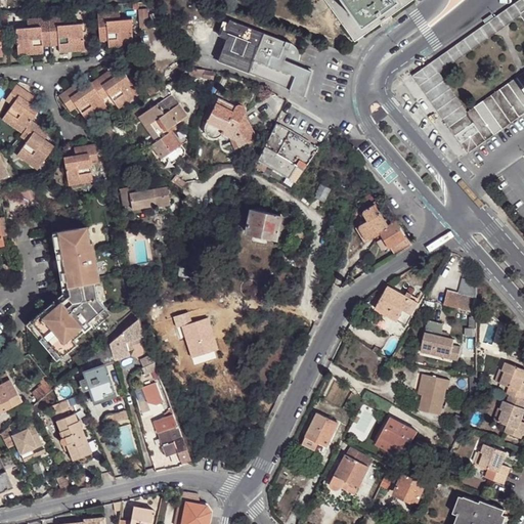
[(410,0),(389,0),(358,23),(341,0),(324,0),(354,41),(410,0)]
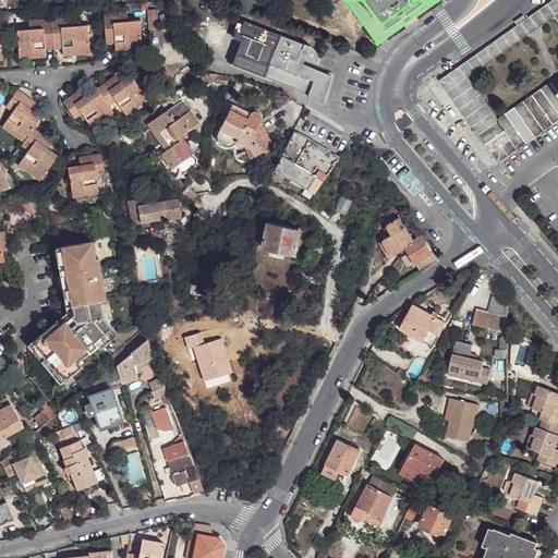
[(363,0),(381,24),(414,0),(363,0)]
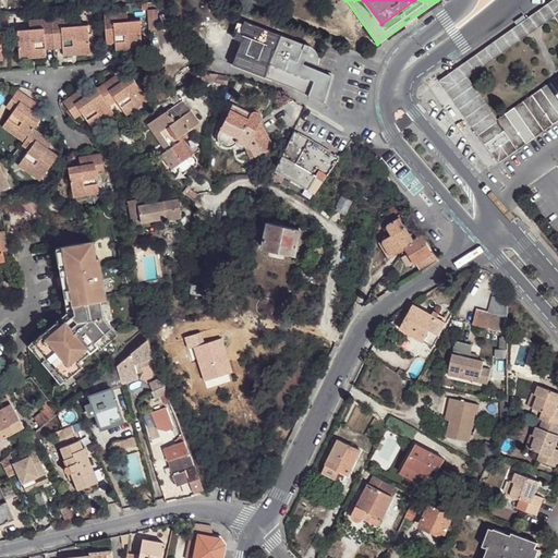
[(485,143),(557,89),(557,0),(553,0),(440,80),(485,143)]
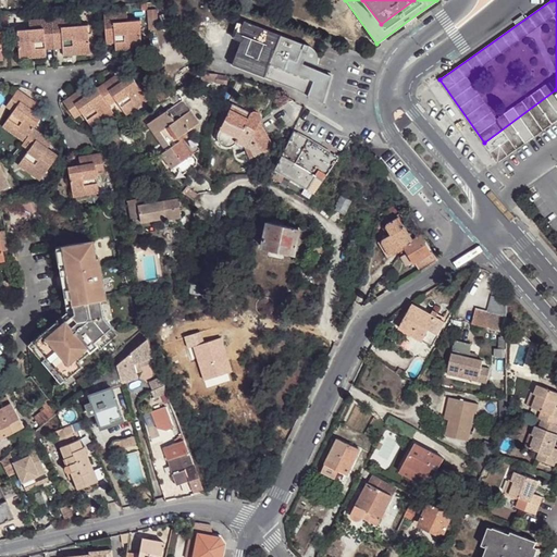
[(155,1),(148,2),(149,20),(158,20),(158,3),(155,1)]
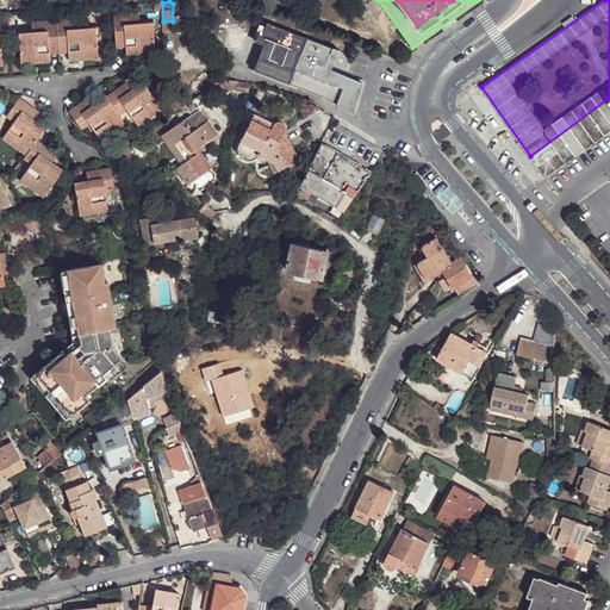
[(118,50),(128,49),(125,25),(142,24),(139,14),(116,16),(118,50)]
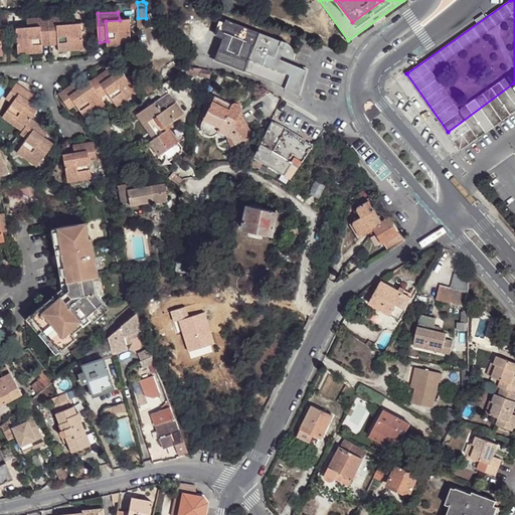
[(70,16),(49,17),(51,45),(59,44),(57,25),(71,24),(70,16)]
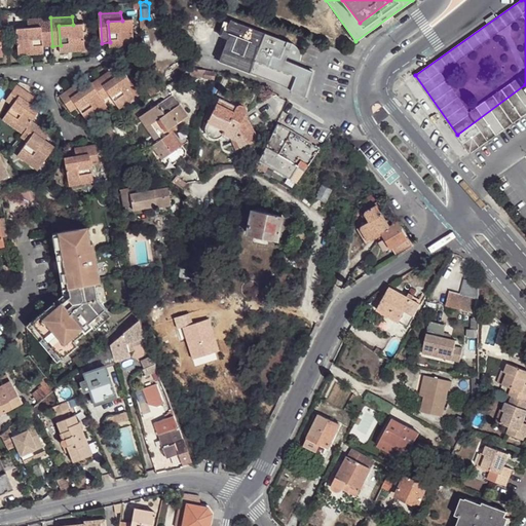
[(52,46),(50,17),(29,19),(29,29),(42,27),(43,47),(52,46)]
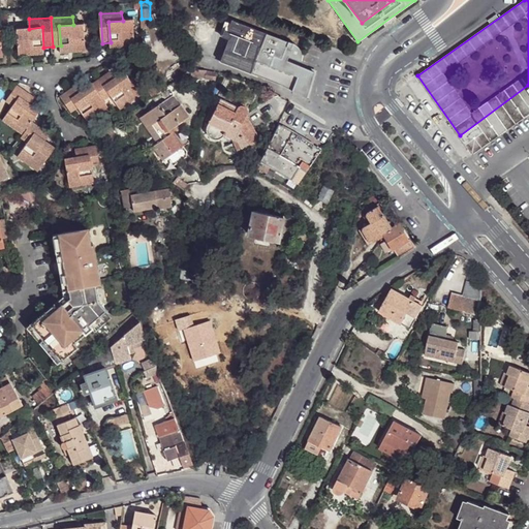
[(109,22),(111,42),(124,41),(125,45),(135,43),(134,20),(123,21),(109,22)]
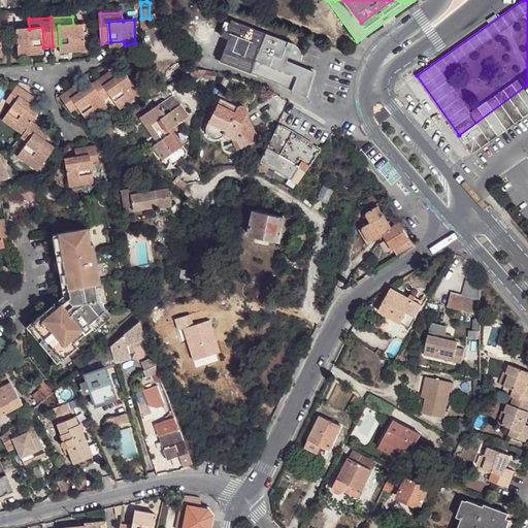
[(278,84),(305,97),(312,70),(285,59),(287,55),(299,60),(299,59),(300,57),(300,55),(300,53),(300,51),(299,50),(298,47),(297,45),(296,44),(294,43),(292,42),(291,41),(287,40),(286,40),(229,20),(228,22),(226,21),(223,31),(229,33),(227,39),(219,61),(264,77),(265,73),(281,79),(278,84)]
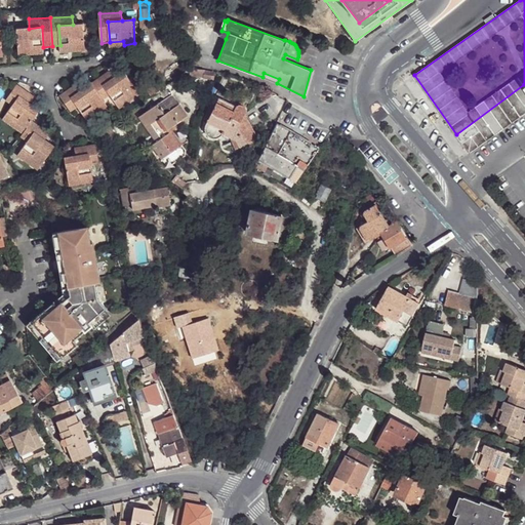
[(58,26),(61,45),(72,45),(72,48),(86,47),(84,24),(73,25),(58,26)]
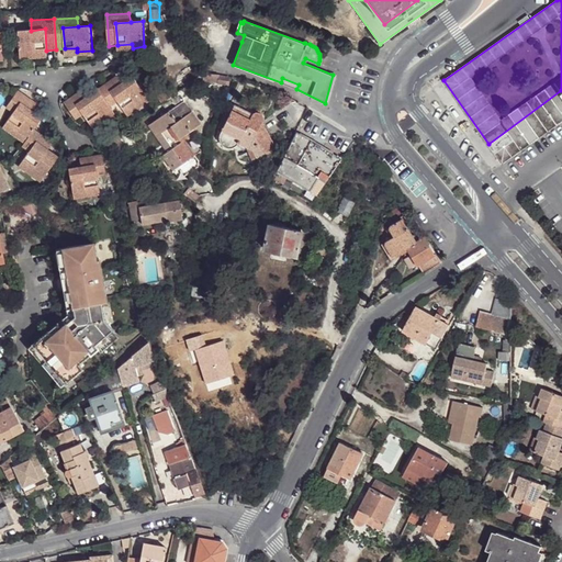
[(19,31),(21,56),(33,56),(32,52),(46,51),(45,29),(31,31),(19,31)]
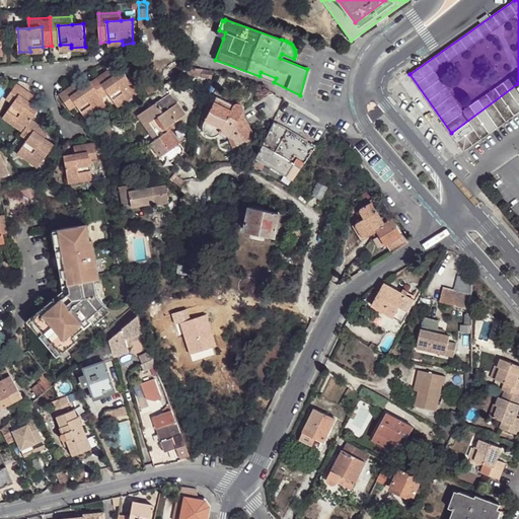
[(71,45),(60,45),(60,53),(85,52),(85,47),(71,48),(71,45)]
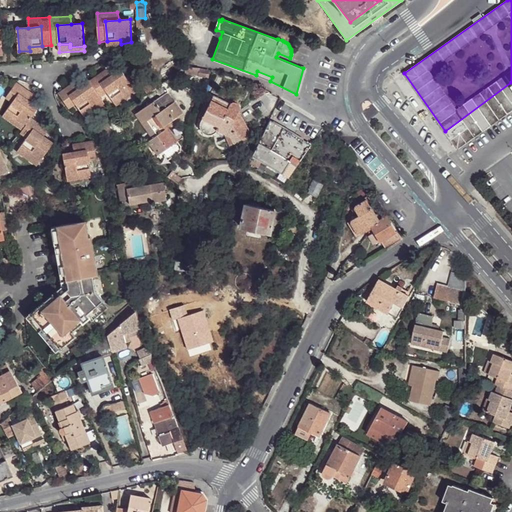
[(30,51),(19,51),(19,55),(43,53),(42,46),(29,47),(30,51)]
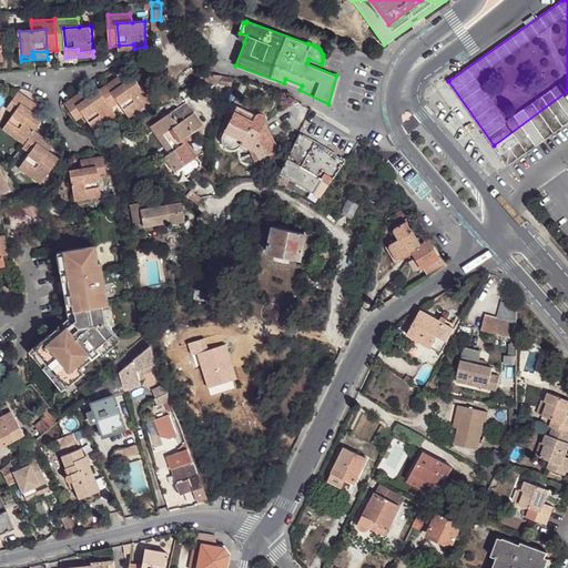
[(128,78),(117,85),(119,90),(130,81),(128,78)]
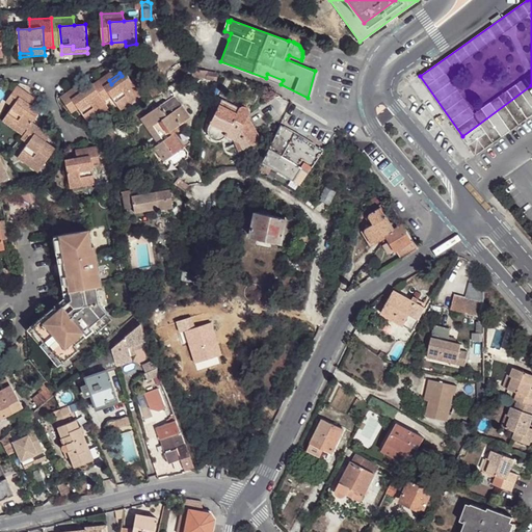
[(266,78),(281,84),(283,80),(267,74),(266,78)]
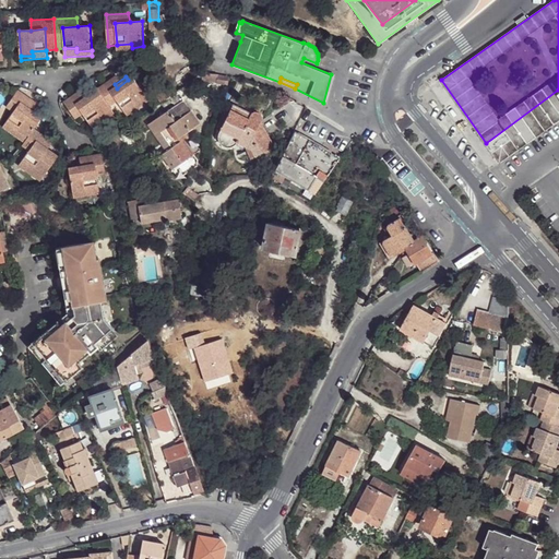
[(105,106),(113,102),(118,108),(128,100),(132,107),(143,99),(128,80),(117,88),(115,84),(109,79),(93,92),(96,95),(105,106)]
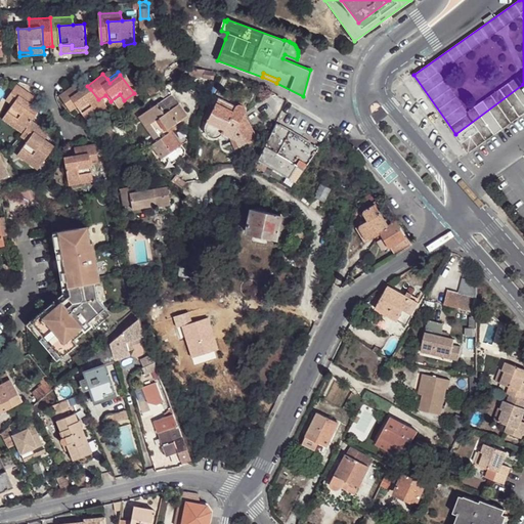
[(523,84),(455,134),(468,151),(523,111),(523,84)]
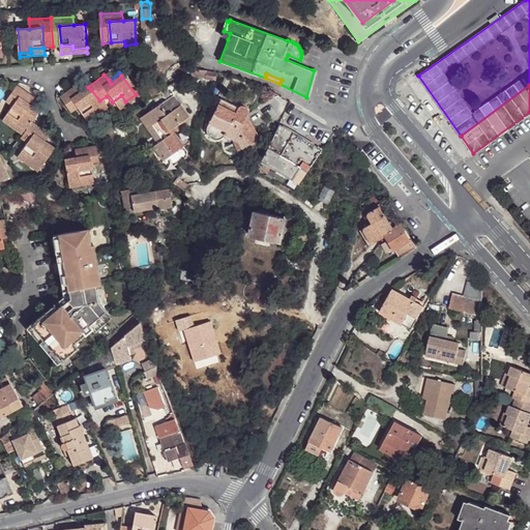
[(26,135),(34,122),(39,115),(29,108),(31,105),(35,97),(18,86),(7,100),(15,106),(10,113),(21,120),(16,127),(26,135)]
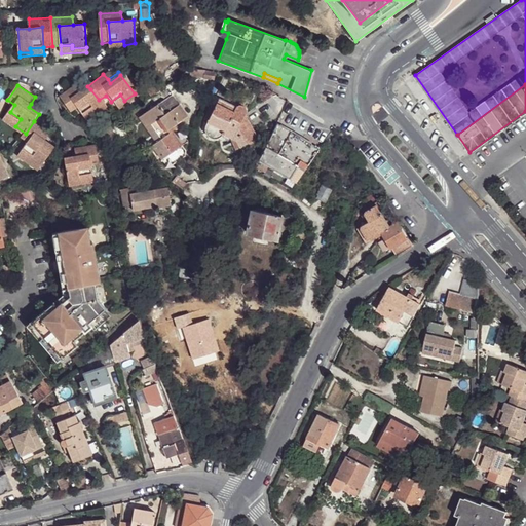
[(80,97),(90,89),(87,86),(77,94),(80,97)]
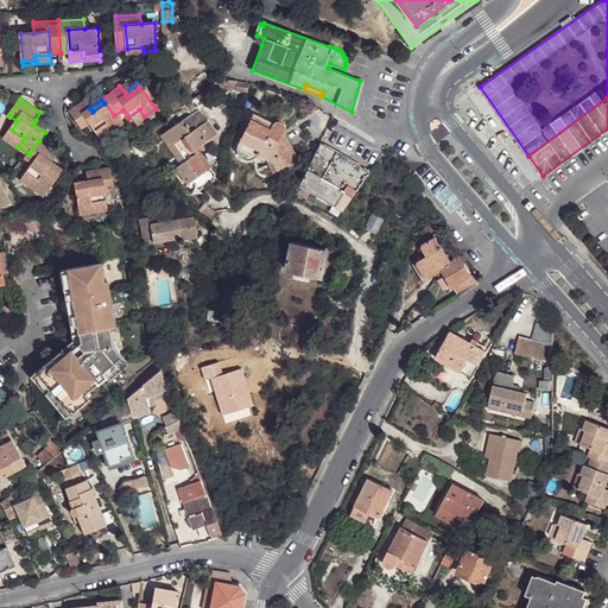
[(120,124),(114,115),(105,103),(93,112),(89,108),(84,103),(68,116),(80,132),(87,127),(93,133),(103,125),(109,133),(120,124)]
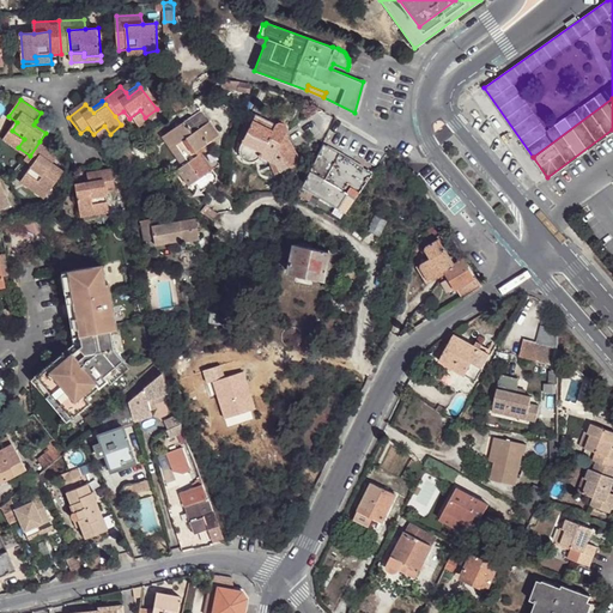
[(199,107),(161,134),(181,162),(175,167),(187,183),(212,165),(199,149),(218,133),(199,107)]
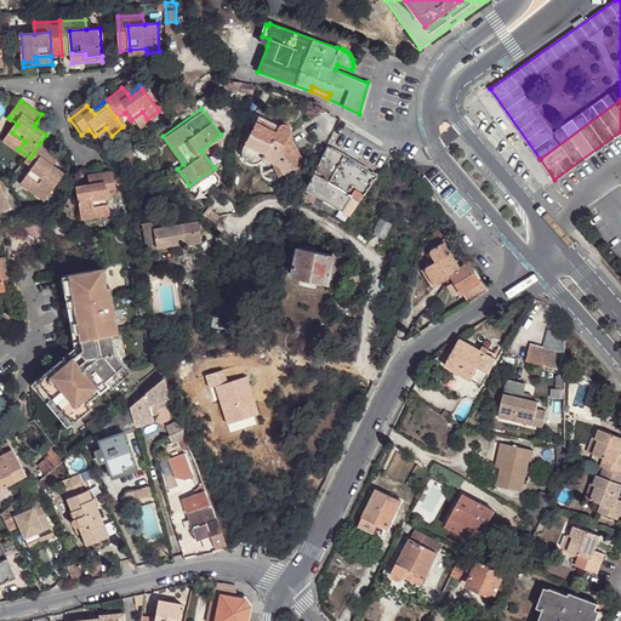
[(137,127),(147,119),(142,112),(131,120),(137,127)]
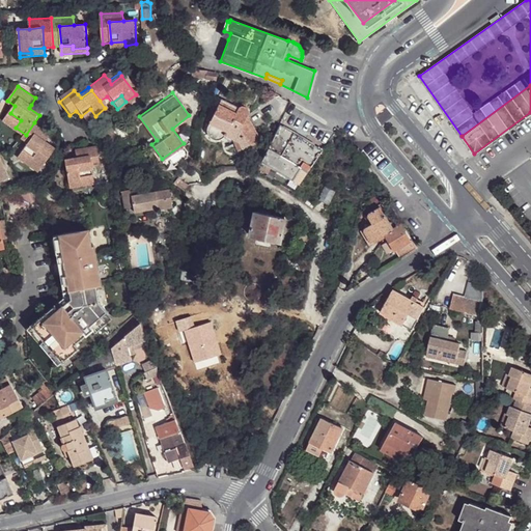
[(215,104),(211,103),(205,119),(208,120),(215,104)]
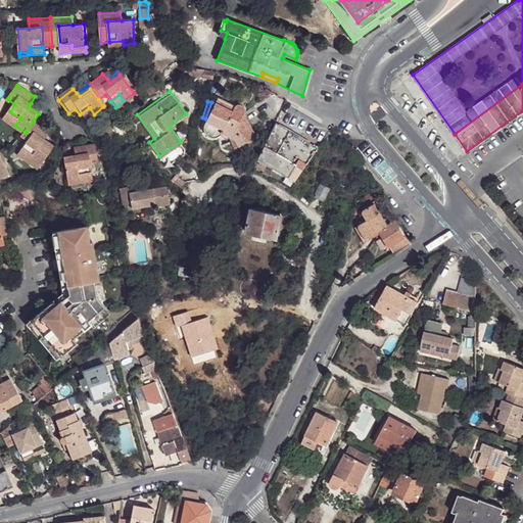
[(211,102),(205,119),(202,127),(202,130),(203,135),(206,138),(210,140),(216,139),(220,137),(222,134),(227,135),(234,138),(239,146),(254,136),(242,115),(243,113),(244,110),(243,106),(241,104),(238,102),(234,103),(231,105),(230,107),(211,102)]
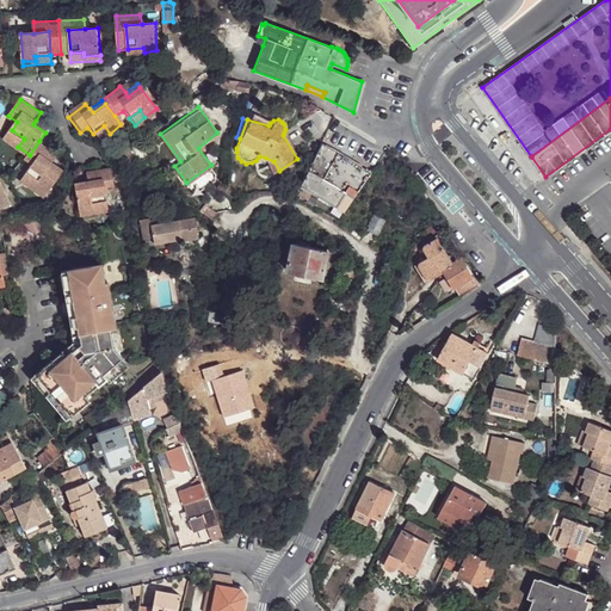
[(34,124),(45,133),(45,131),(48,129),(36,121),(34,124)]
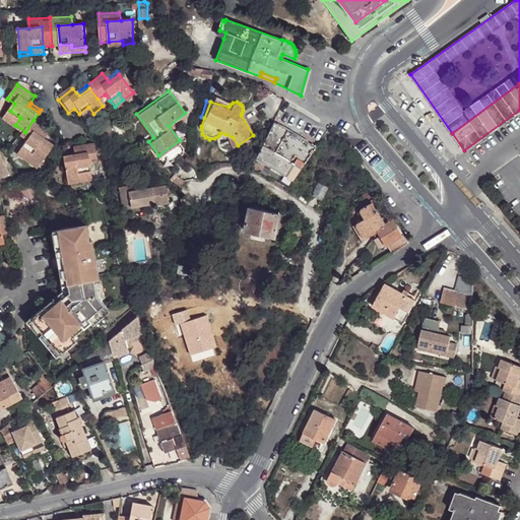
[(84,120),(93,114),(88,107),(79,114),(84,120)]
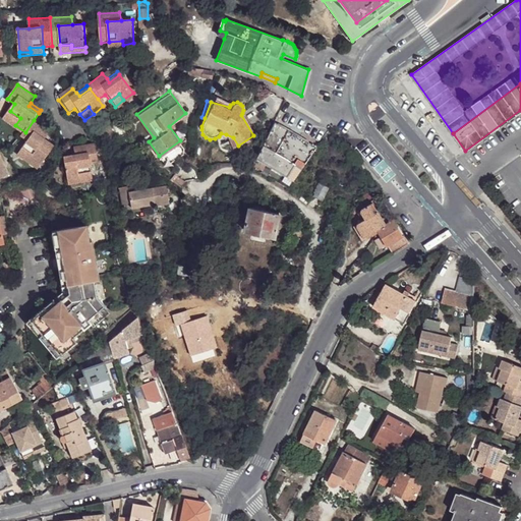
[(5,118),(15,125),(20,118),(10,111),(5,118)]
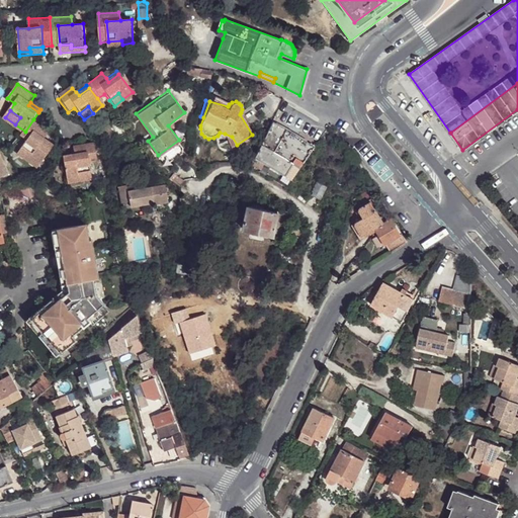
[(25,132),(22,135),(29,140),(25,146),(35,153),(29,160),(39,167),(54,148),(45,141),(46,138),(51,132),(33,119),(25,132)]
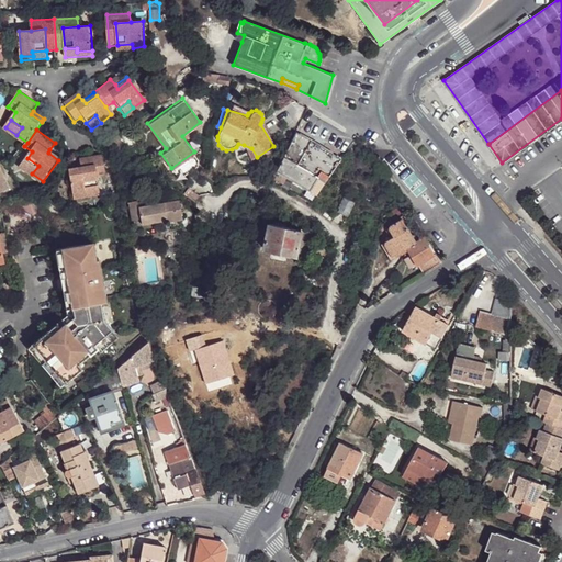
[(109,138),(110,145),(115,147),(125,138),(119,131),(109,138)]
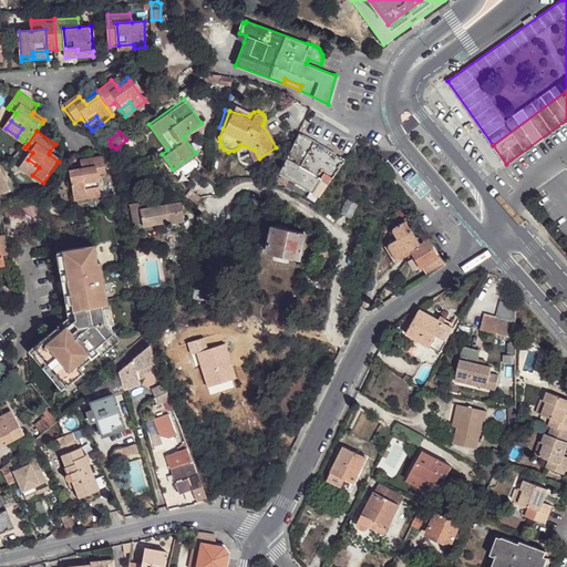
[(319,196),(343,158),(323,144),(299,132),(274,182),(284,188),(289,177),(312,191),(319,196)]
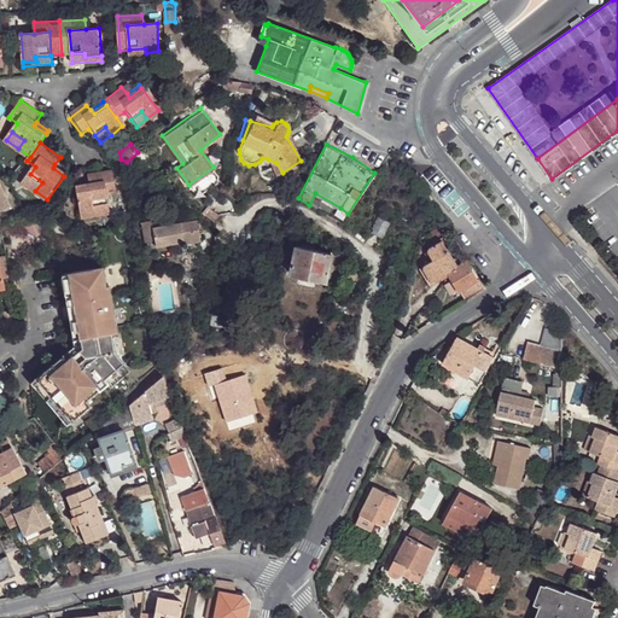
[(278,175),(283,173),(277,163),(268,159),(278,175)]
